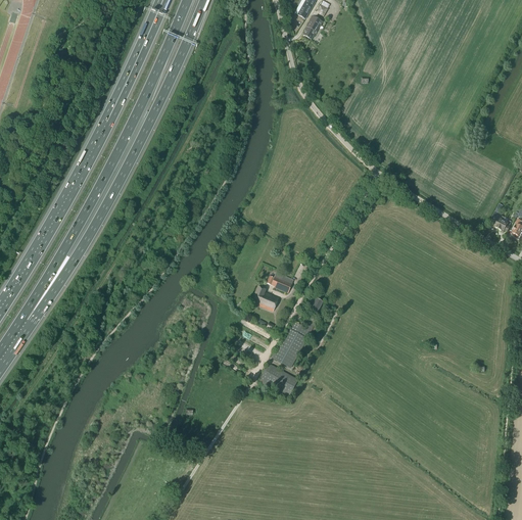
[(304,0),(298,12),(305,16),(316,0),(304,0)]
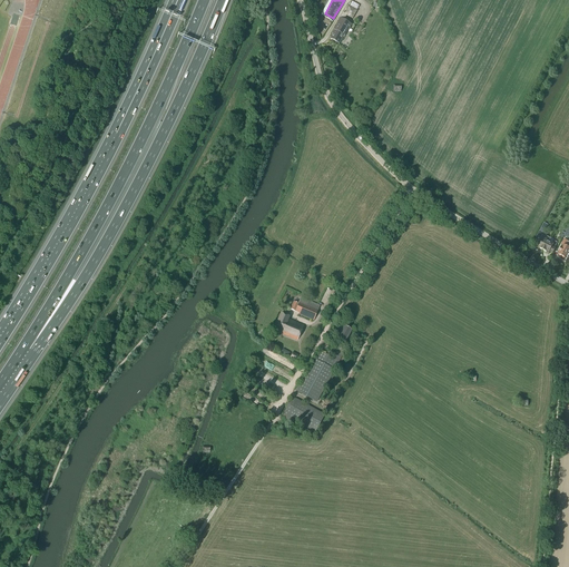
[(346,11),(353,15),(357,8),(350,5),(346,11)]
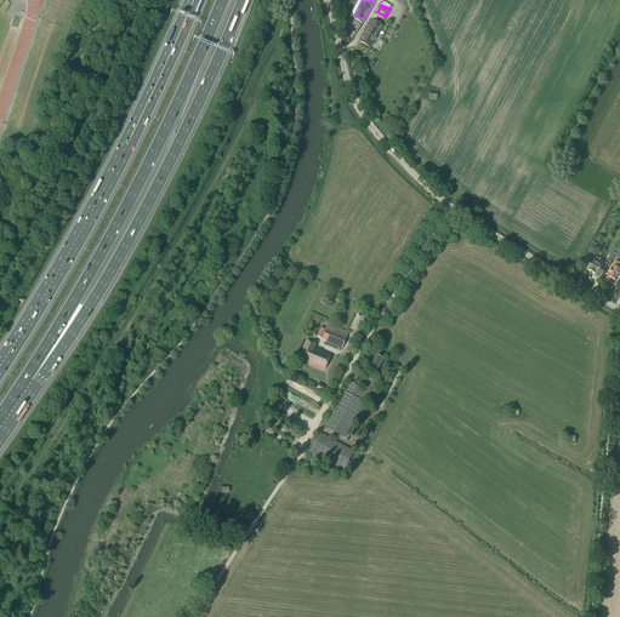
[(373,16),(367,26),(363,33),(363,34),(360,39),(370,44),(375,36),(376,38),(384,23),(373,16)]
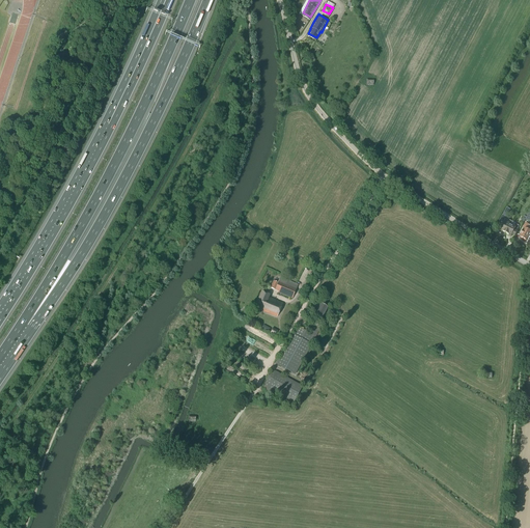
[(503,228),(507,230),(512,219),(513,219),(508,216),(509,214),(508,214),(511,206),(507,204),(503,214),(503,213),(500,219),(504,222),(502,226),(504,227),(503,228)]
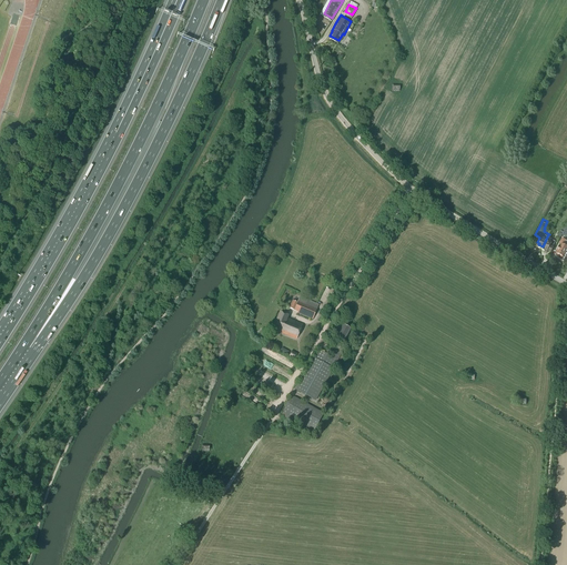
[(548,234),(543,246),(548,249),(549,248),(553,250),(555,244),(553,243),(554,242),(555,242),(556,239),(553,236),(553,235),(549,234),(548,234)]
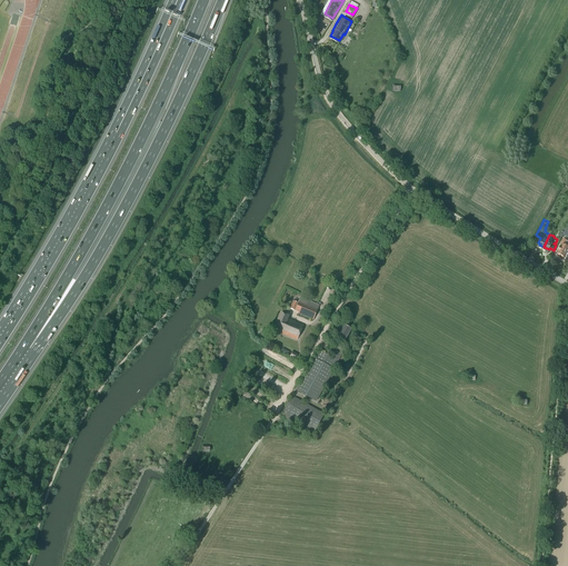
[(315,317),(320,303),(301,294),(299,300),(295,298),(290,306),(299,309),(299,310),(315,317)]
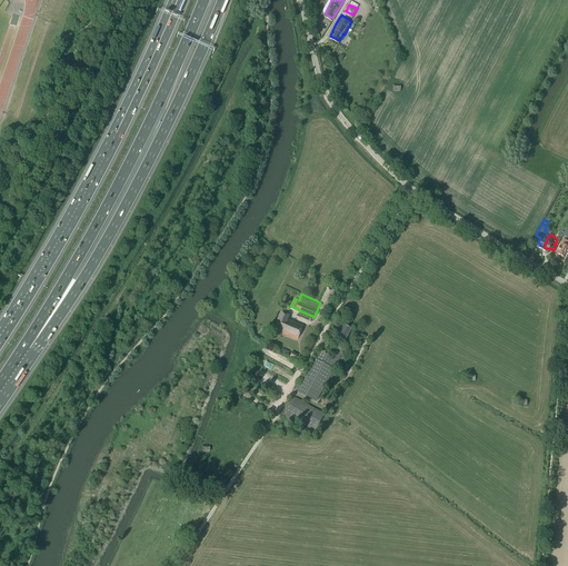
[(281,309),(273,327),(298,337),(304,323),(289,316),(290,313),(281,309)]
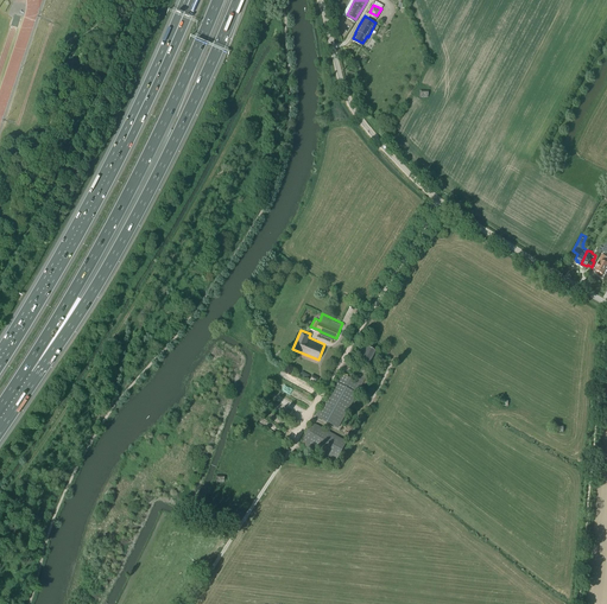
[(368,343),(361,355),(371,361),(378,348),(368,343)]
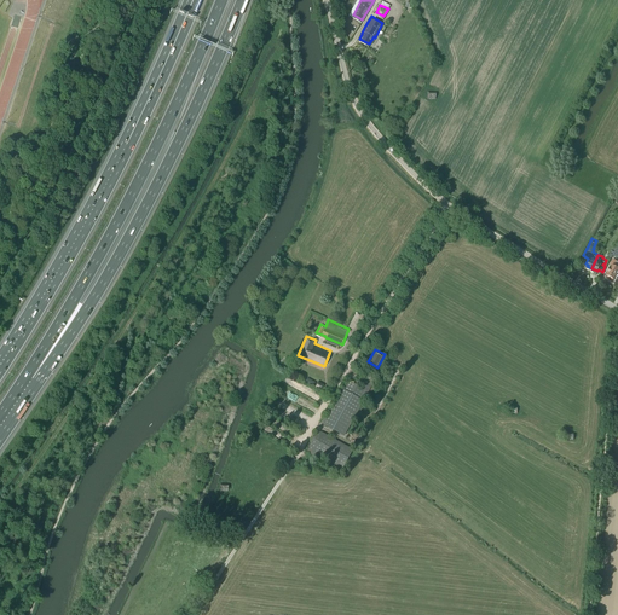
[(374,393),(369,390),(369,389),(374,381),(367,376),(362,384),(347,377),(323,419),(346,433),(365,396),(370,399),(374,393)]
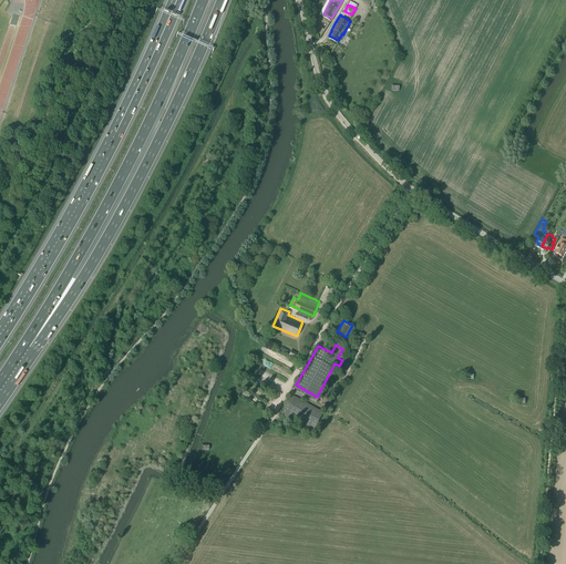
[(290,395),(283,409),(315,427),(322,412),(290,395)]
